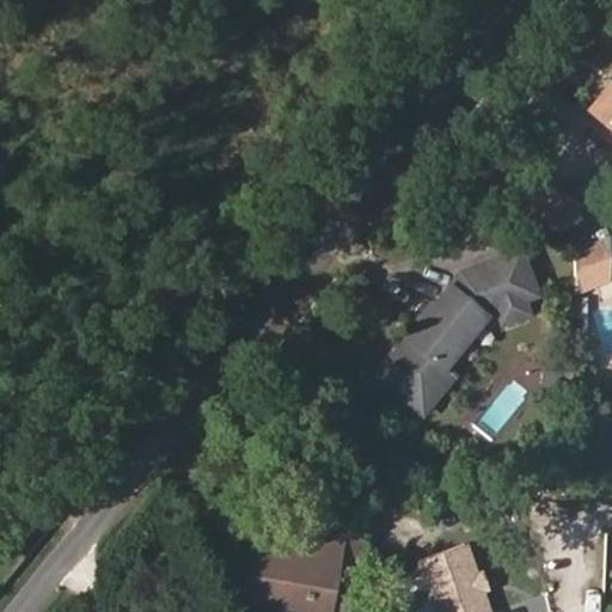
[(594,110),(611,89),(611,80),(589,106),(594,110)]
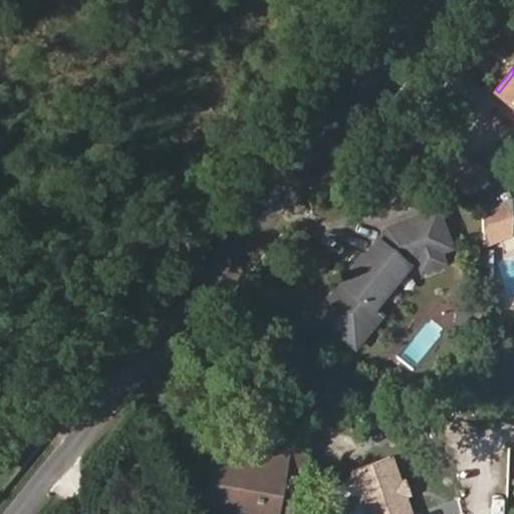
[(513,105),(513,74),(499,92),(513,105)]
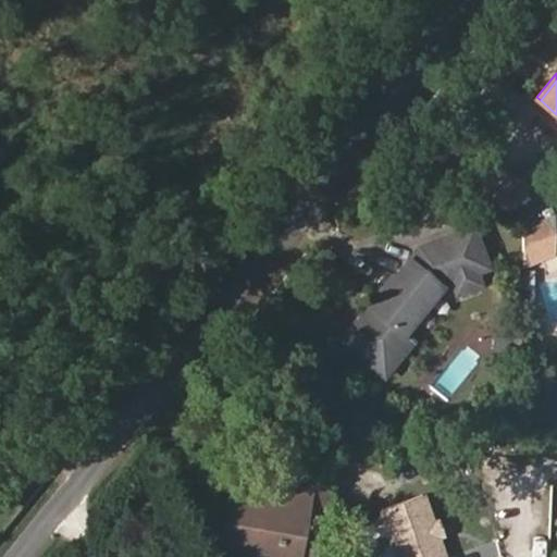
[(506,212),(527,189),(498,165),(479,188),(506,212)]
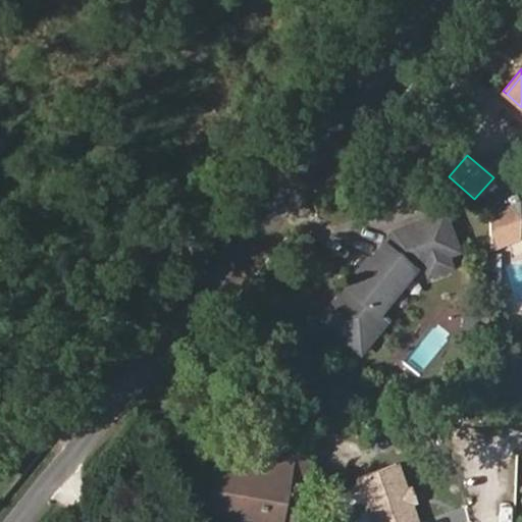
[(379,312),(418,265),(422,263),(447,255),(458,250),(444,211),(392,231),(370,257),(366,257),(357,268),(357,273),(319,319),(356,349),(383,315),(379,312)]
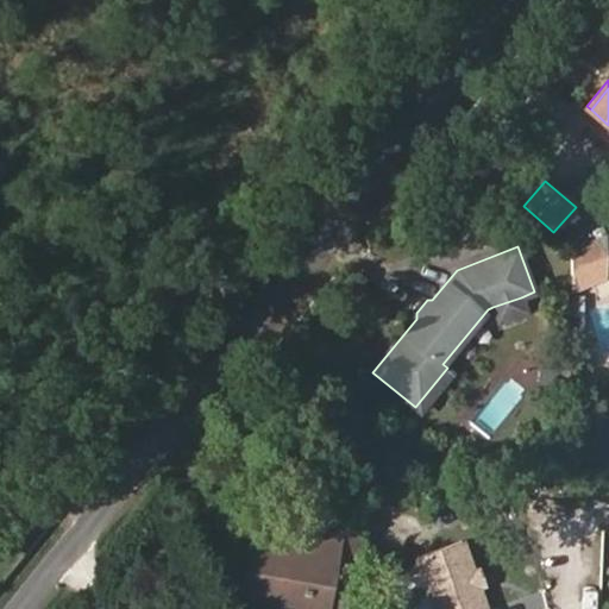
[(604,290),(604,249),(571,249),(571,290),(604,290)]
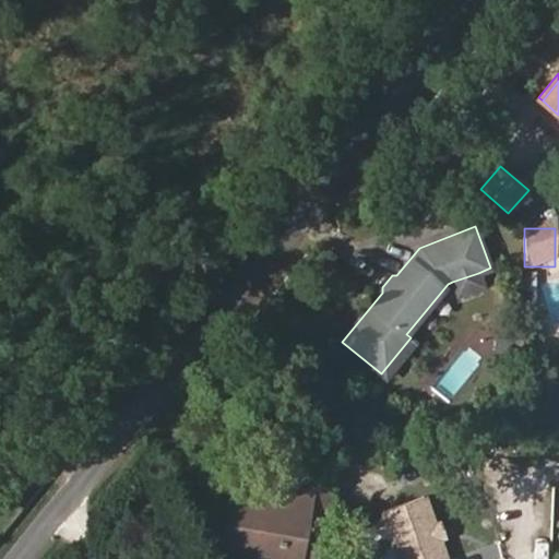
[(483,285),(478,273),(452,282),(458,295),(483,285)]
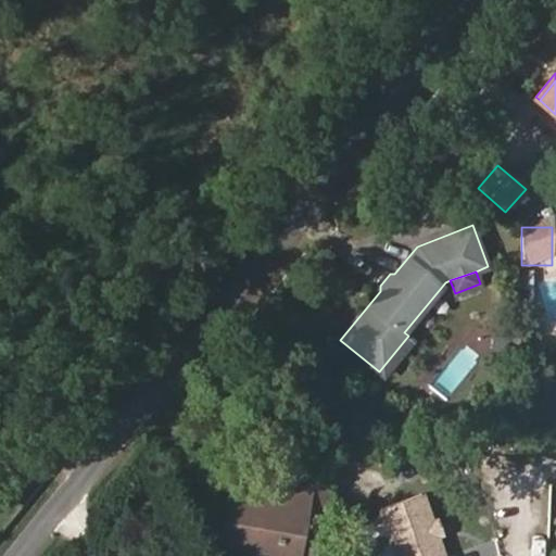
[(518,350),(518,326),(493,326),(493,350),(518,350)]
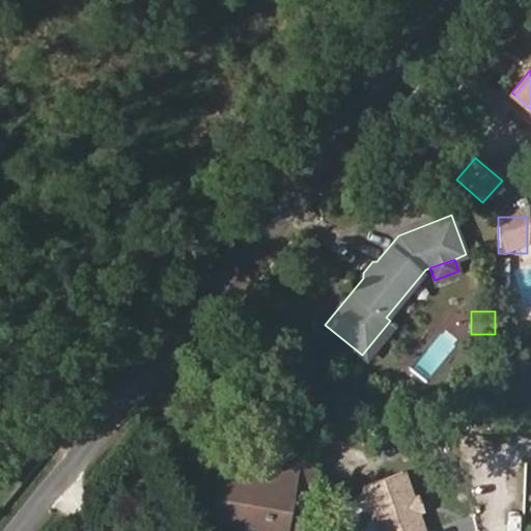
[(366,359),(394,325),(390,320),(362,355),(366,359)]
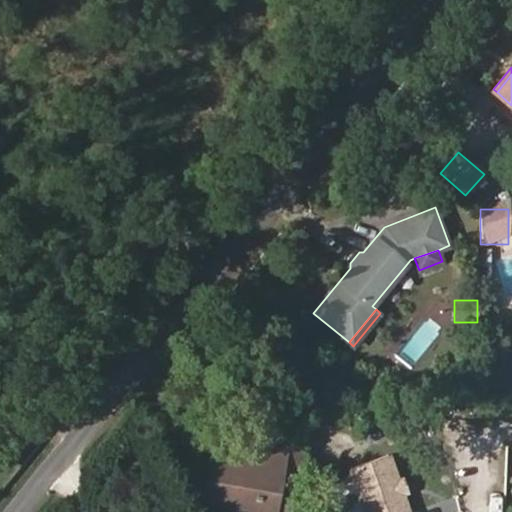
[(289,444),(293,426),(258,419),(251,459),(249,469),(210,461),(202,502),(258,511),(304,511),(307,499),(280,495),(284,470),(289,444)]
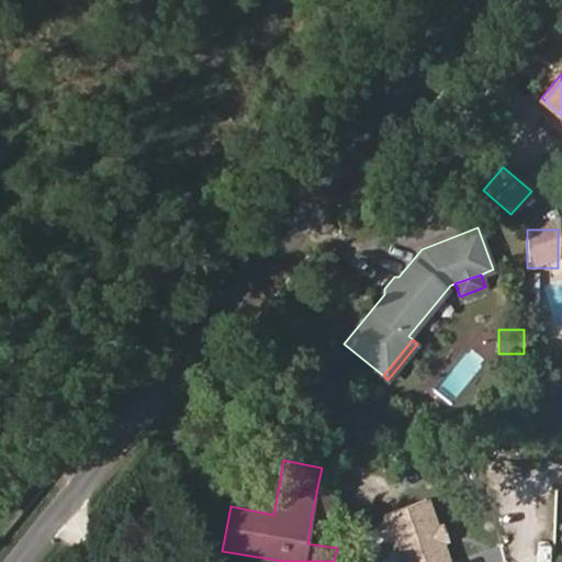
[(326,519),(330,491),(317,487),(312,516),(326,519)]
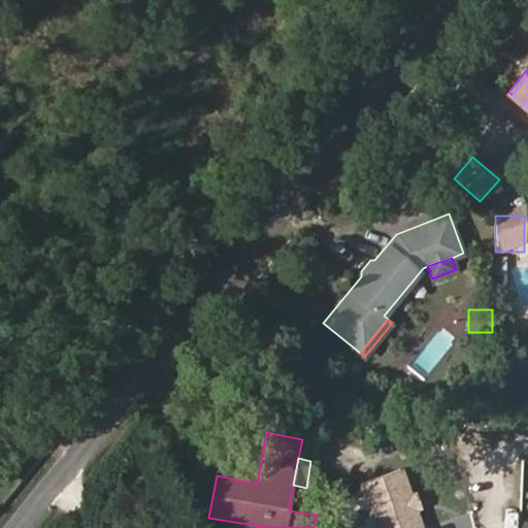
[(421,527),(416,510),(409,493),(401,468),(360,483),(375,527),(421,527)]
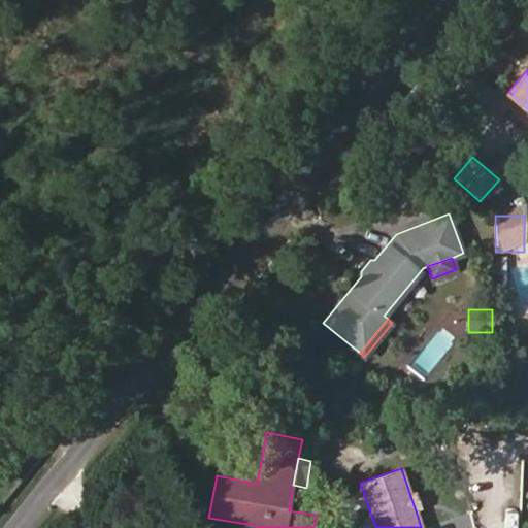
[(257,484),(259,473),(243,470),(242,476),(217,472),(217,475),(257,484)]
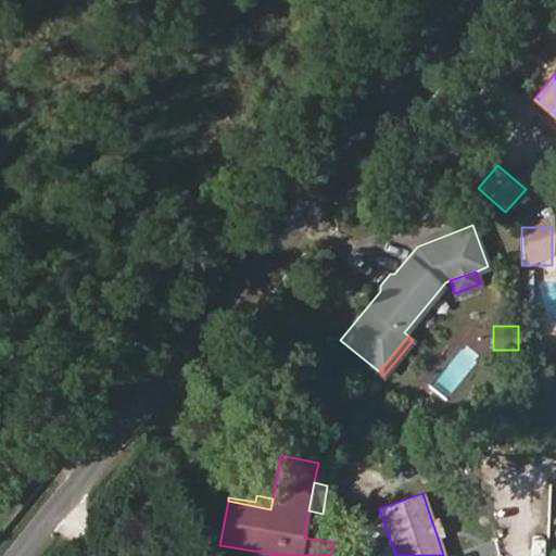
[(442,536),(436,517),(431,519),(438,538),(442,536)]
